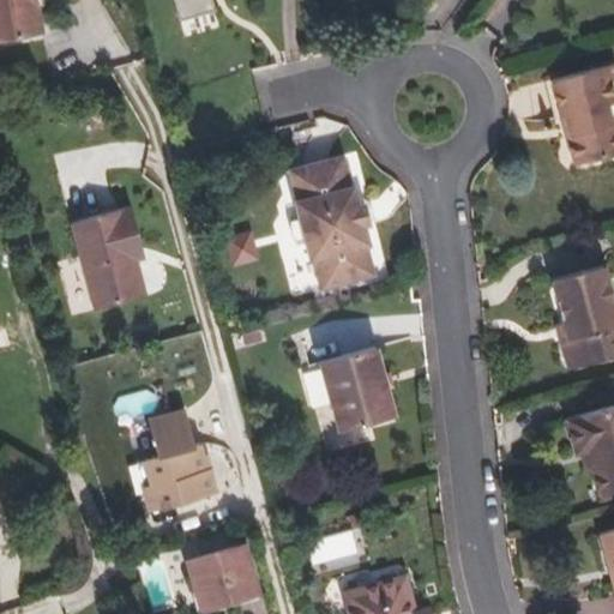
[(0,0),(0,41),(42,34),(37,7),(35,0),(0,0)]
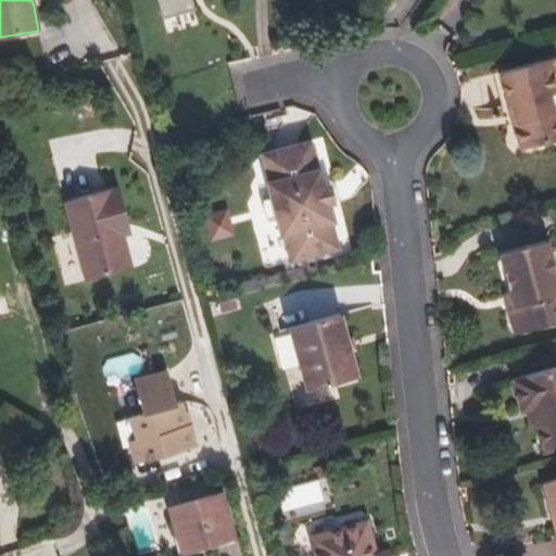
[(166,0),(171,15),(193,9),(191,0),(166,0)]
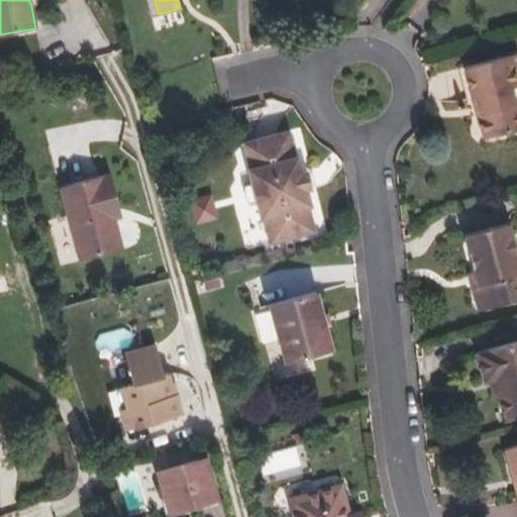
[(511,56),(466,68),(474,99),(478,98),(483,115),(479,116),(485,138),(516,129),(516,80),(514,69),(511,56)]
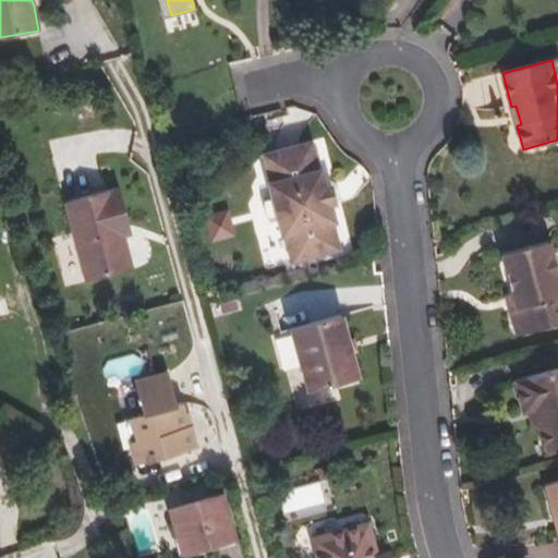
[(516,106),(511,107),(517,125),(521,124),(516,106)]
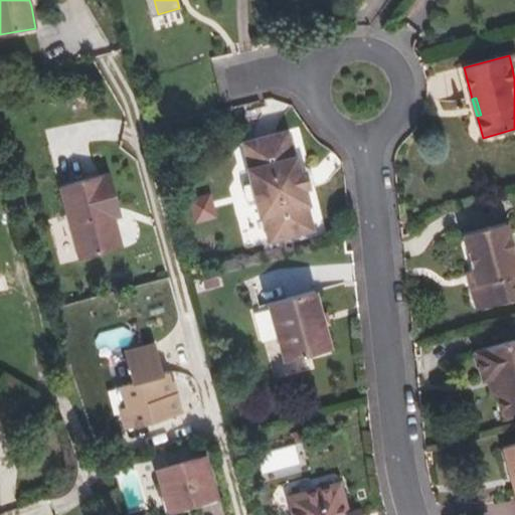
[(298,155),(295,156),(289,131),(243,143),(249,168),(247,169),(261,218),(263,218),(270,243),(315,231),(309,205),(311,205),(307,188),(310,187),(305,171),(302,171),(298,155)]
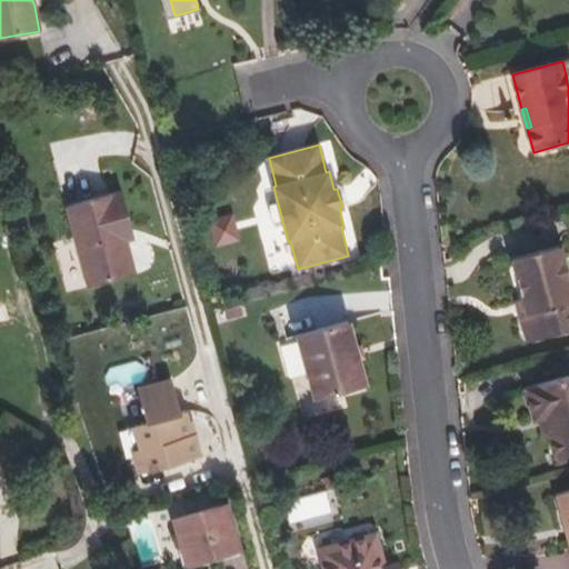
[(131,231),(121,191),(66,207),(88,287),(136,275),(123,233),(131,231)]
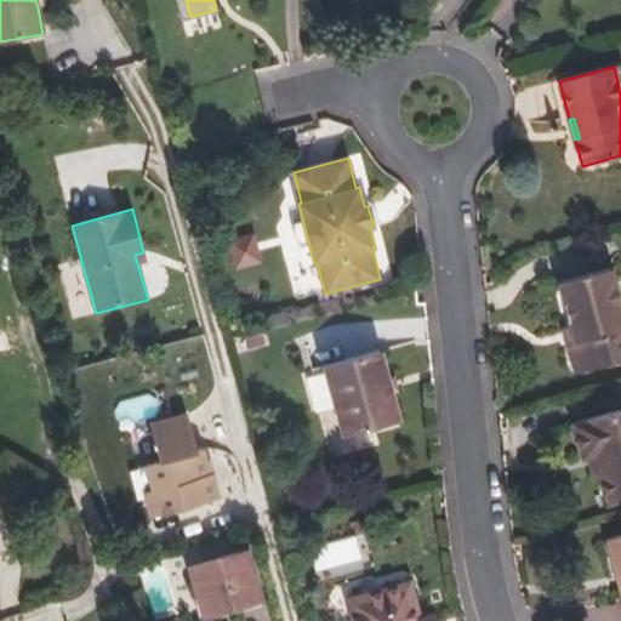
[(221,240),(232,271),(261,261),(251,231),(221,240)]
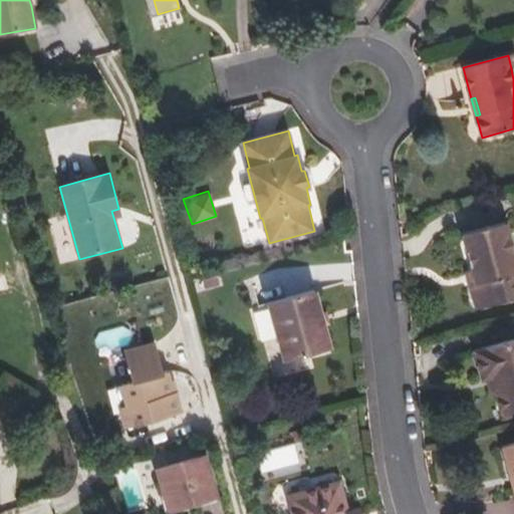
[(463,234),(473,270),(477,284),(470,286),(477,309),(513,298),(513,274),(513,273),(513,242),(511,233),(509,234),(506,222),(463,234)]
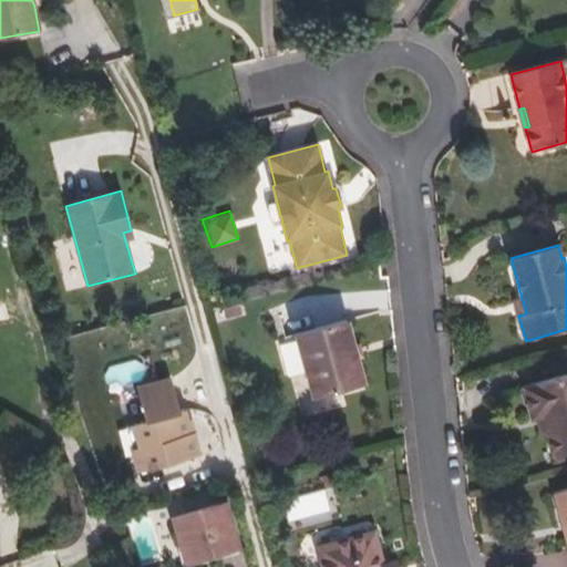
[(514,300),(518,316),(526,313),(522,298),(514,300)]
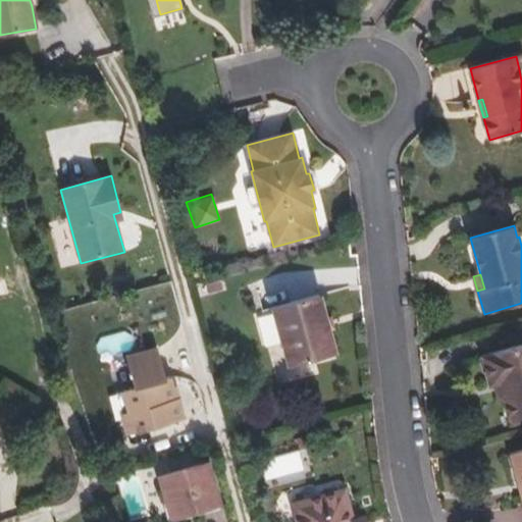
[(336,355),(320,295),(272,308),(289,368),(336,355)]
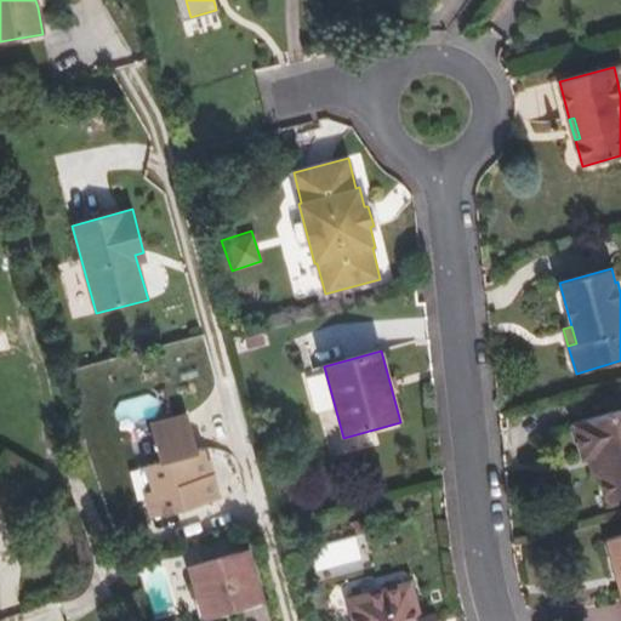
[(152,393),(114,402),(119,423),(157,415),(152,393)]
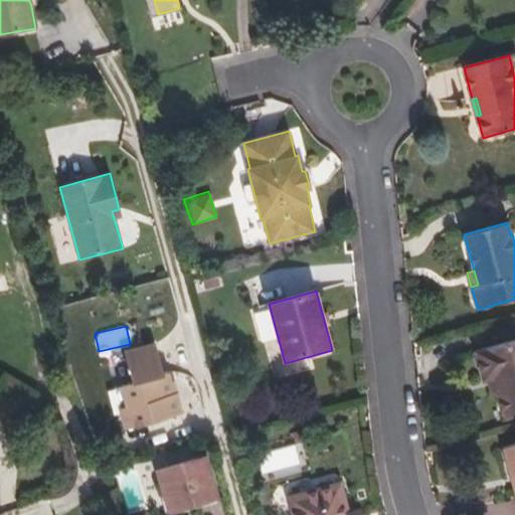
[(484,382),(488,381),(493,380),(497,392),(504,416),(514,413),(514,340),(476,352),(484,382)]
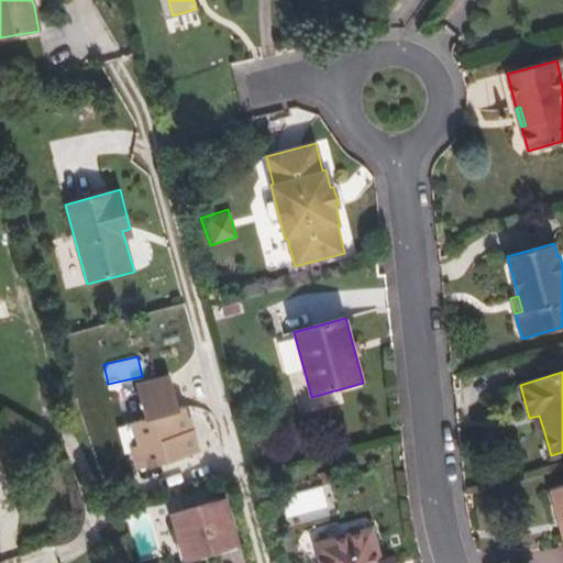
[(144,417),(132,420),(140,451),(133,452),(138,470),(200,452),(194,429),(190,430),(185,407),(178,408),(170,375),(136,385),(144,417)]
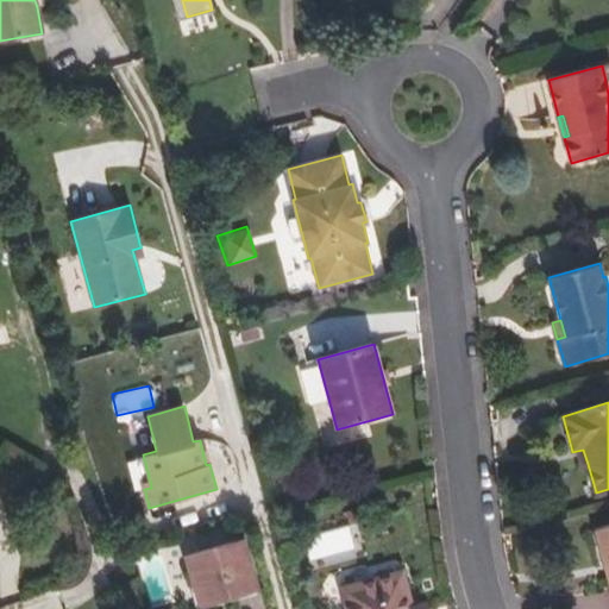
[(583,450),(577,451),(582,466),(588,464),(583,450)]
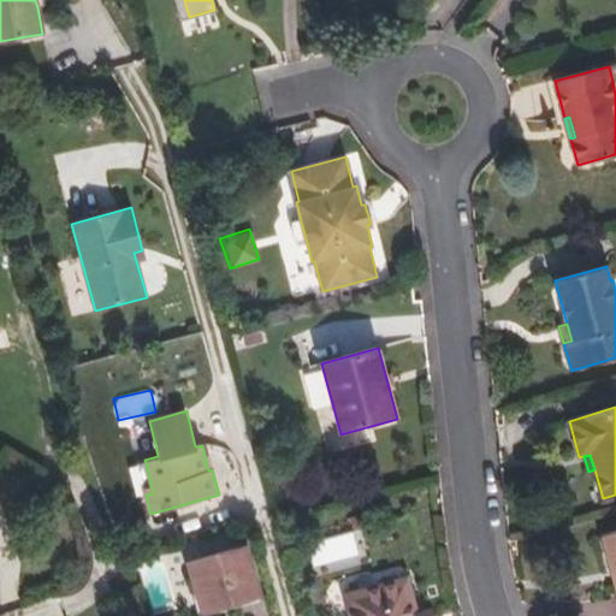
[(153,493),(144,460),(136,462),(146,495),(153,493)]
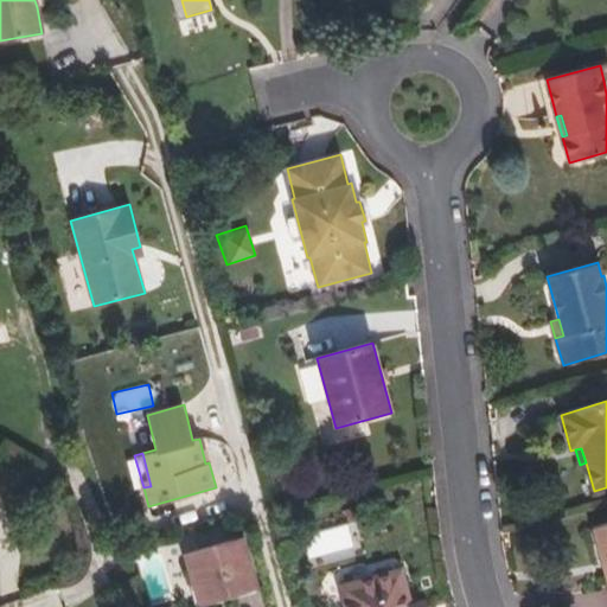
[(606,543),(602,526),(594,529),(606,579),(606,543)]
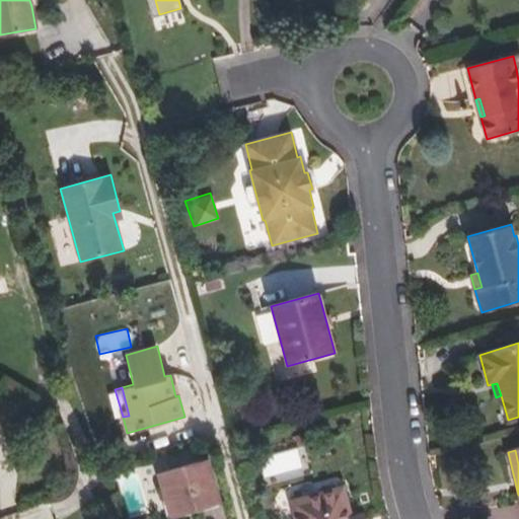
[(206,459),(158,473),(171,516),(219,501),(206,459)]
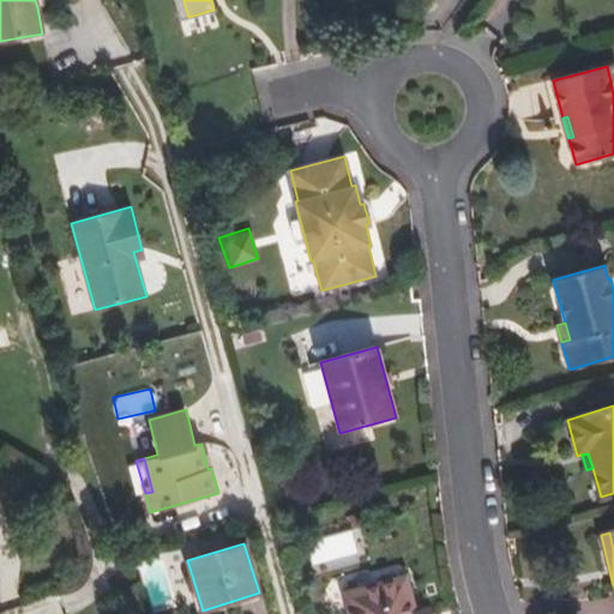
[(156,578),(148,579),(149,605),(169,603),(167,558),(156,558),(156,578)]
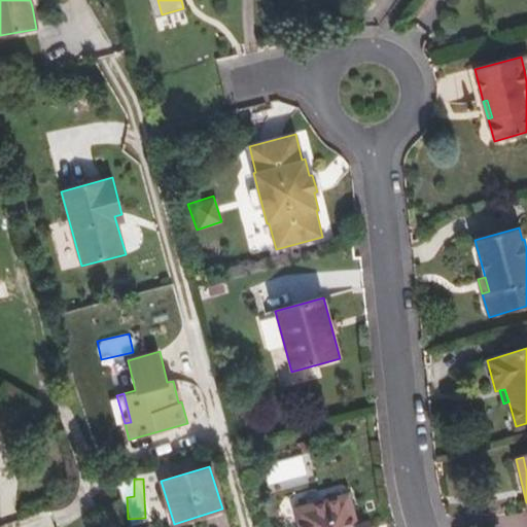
[(328,507),(296,516),(299,526),(357,526),(358,526),(349,493),(326,499),(328,507)]
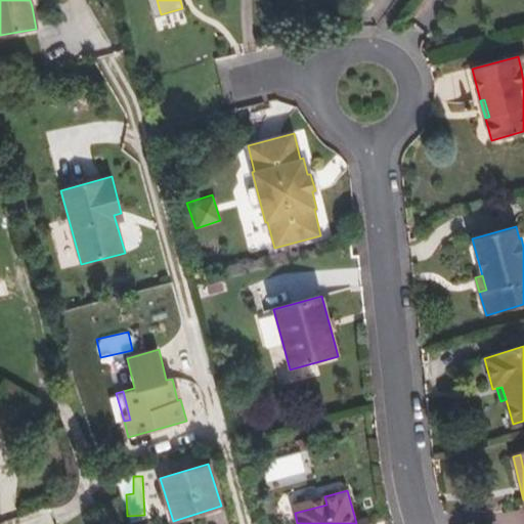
[(324,496),(293,506),(295,513),(326,505),(324,496)]
